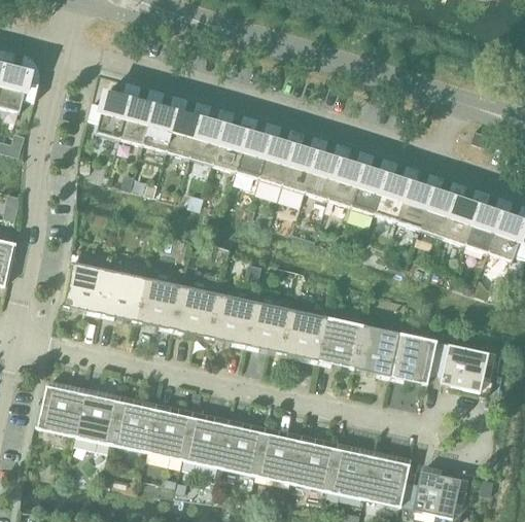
[(0,91),(6,64),(13,65),(16,50),(2,47),(1,48),(5,48),(2,63),(0,62),(0,91)]
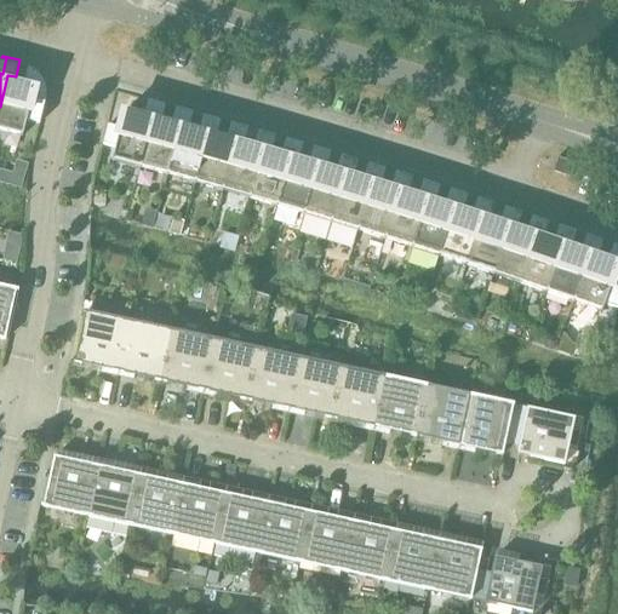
[(33,63),(30,62),(29,63),(34,64),(30,80),(16,76),(7,75),(0,107),(0,125),(24,131),(28,115),(43,119),(47,98),(47,79),(46,76),(45,74),(44,72),(43,69),(40,67),(38,66),(35,64),(33,63)]
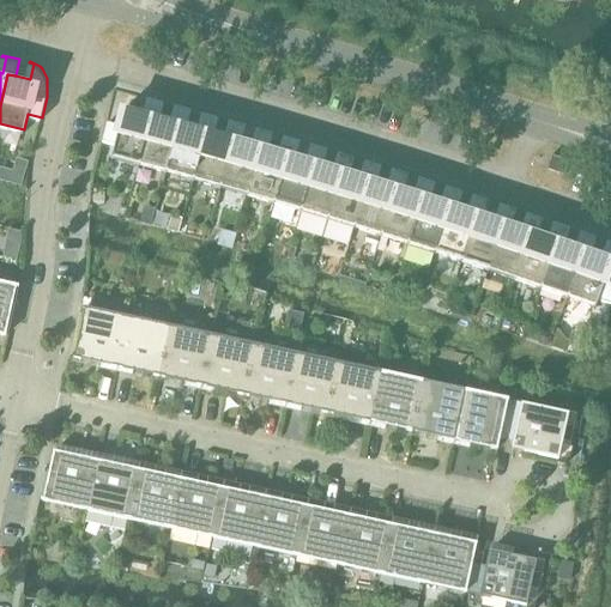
[(113,153),(140,162),(153,113),(161,114),(165,98),(149,93),(149,95),(152,95),(149,110),(134,107),(126,104),(121,122),(108,119),(103,139),(115,141),(113,153)]
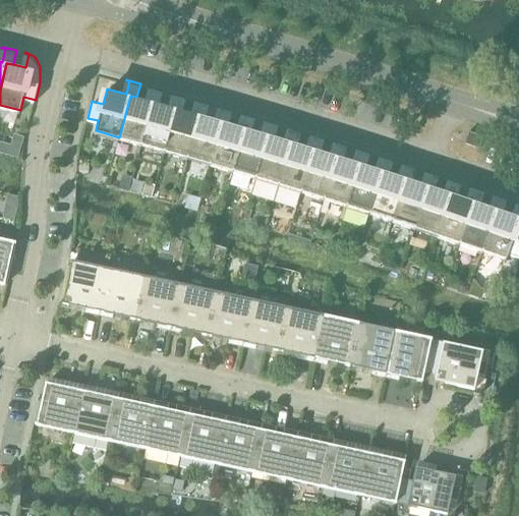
[(119,137),(142,145),(154,102),(160,104),(164,90),(150,86),(149,87),(153,88),(149,101),(136,97),(130,96),(119,137)]
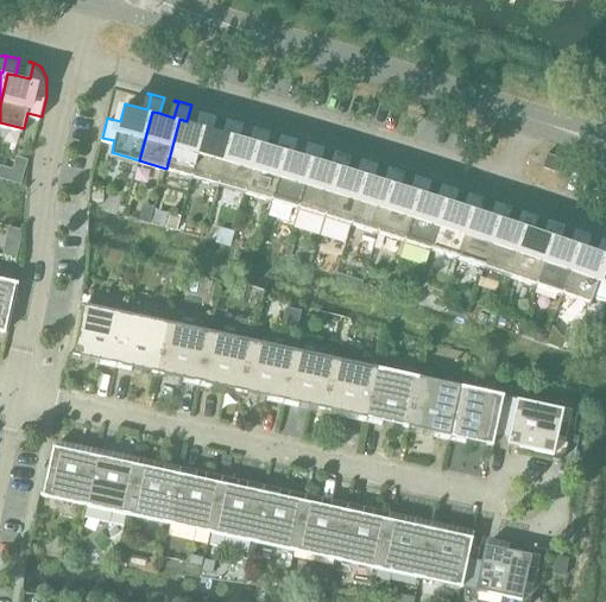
[(166,169),(193,176),(207,126),(214,128),(219,112),(202,107),(201,108),(206,109),(201,125),(187,121),(180,119),(166,169)]
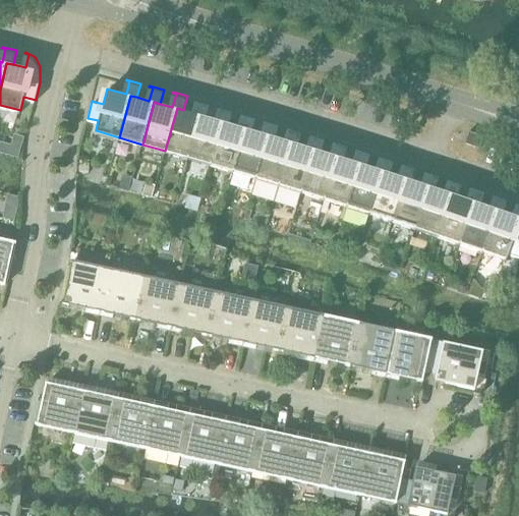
[(165,151),(188,158),(199,115),(207,116),(211,103),(195,99),(198,100),(195,113),(183,110),(177,108),(165,151)]
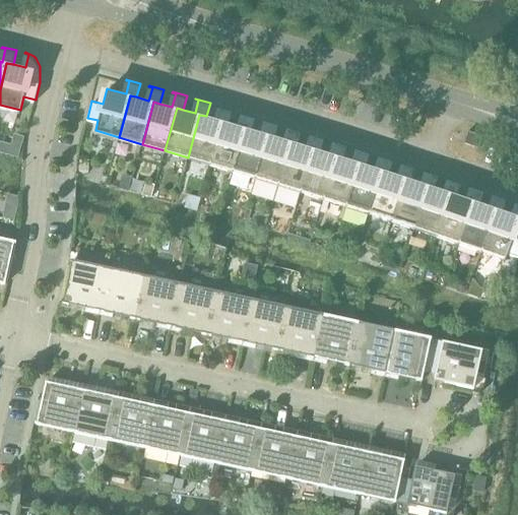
[(188,157),(210,164),(222,121),(229,123),(233,109),(218,105),(218,106),(221,107),(217,120),(206,116),(199,115),(188,157)]
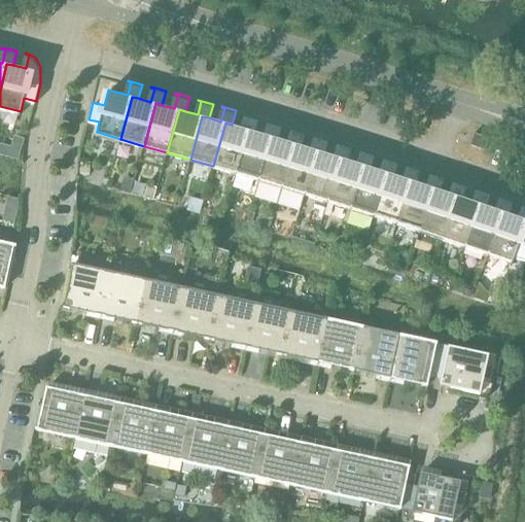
[(213,166),(236,173),(249,130),(255,131),(259,117),(245,113),(244,113),(248,114),(244,128),(232,125),(225,123),(213,166)]
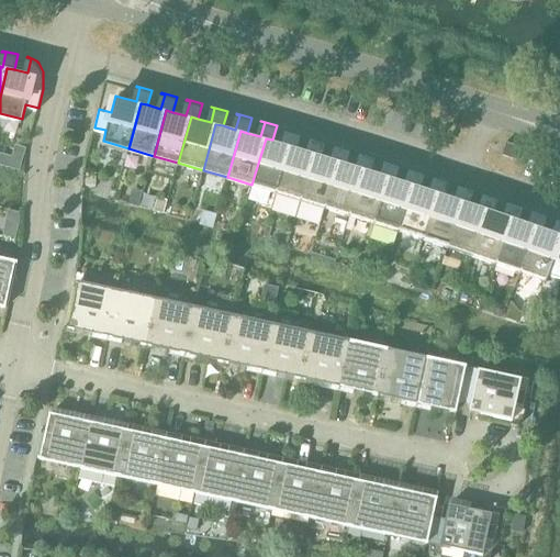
[(252,185),(277,192),(290,145),(298,147),(302,133),(286,127),(286,129),(290,130),(286,144),(272,140),(266,138),(252,185)]
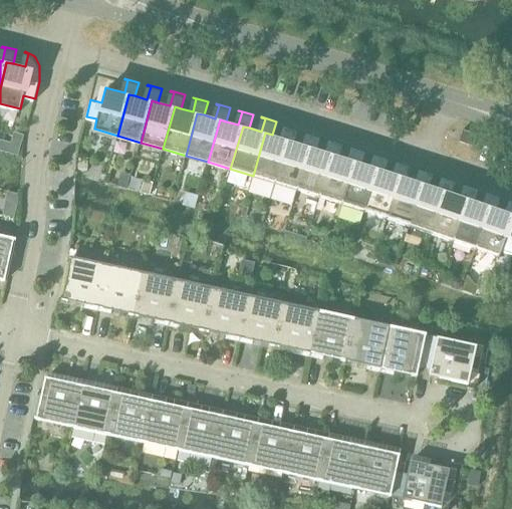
[(253,176),(275,182),(288,140),(294,142),(298,128),(284,123),(284,124),(287,125),(283,139),(272,135),(265,133),(253,176)]
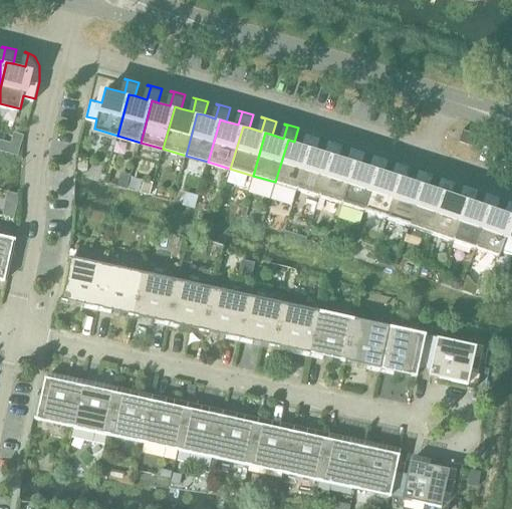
[(477,136),(478,132),(474,130),(464,126),(462,131),(463,131),(460,138),(470,142),(474,144),(477,136)]
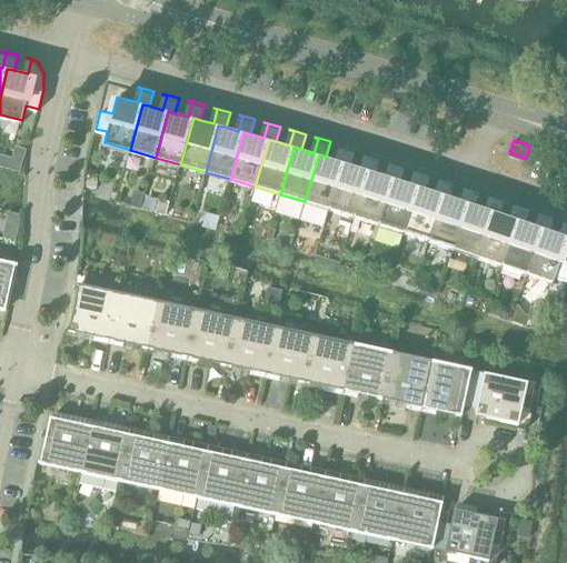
[(305,201),(330,209),(344,162),(351,164),(356,149),(340,144),(339,146),(344,147),(339,161),(326,157),(319,154),(305,201)]
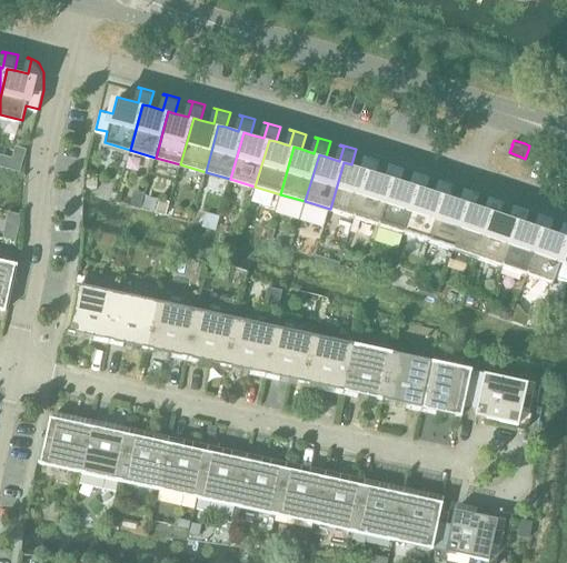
[(376,172),(380,157),(365,152),(365,153),(368,154),(364,169),(351,164),(344,162),(330,209),(355,215),(369,170),(376,172)]
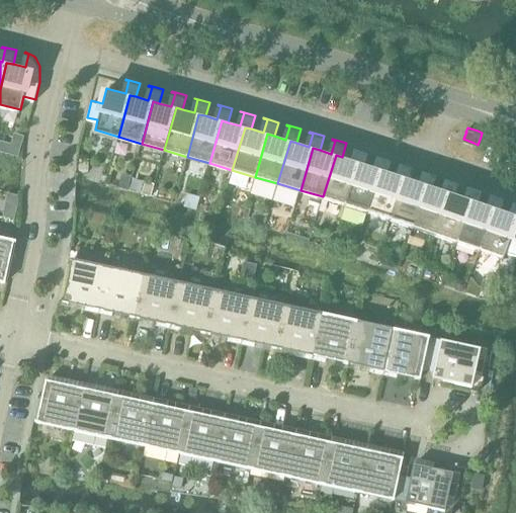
[(354,161),(342,157),(336,155),(323,196),(346,203),(358,162),(365,164),(369,151),(355,146),(355,147),(358,148),(354,161)]
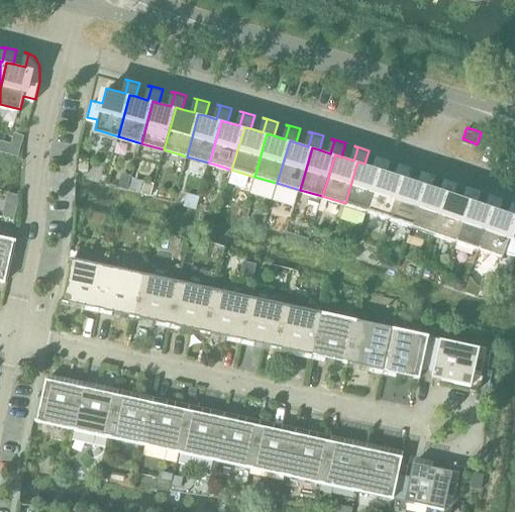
[(381,169),(387,171),(392,158),(377,152),(377,154),(381,155),(376,168),(365,164),(357,162),(345,203),(364,208),(368,210),(381,169)]
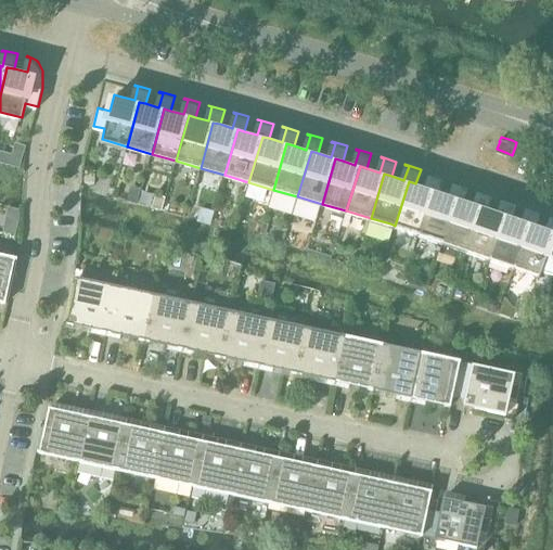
[(395,226),(419,233),(433,190),(440,192),(445,177),(429,173),(433,174),(428,188),(415,183),(409,181),(395,226)]
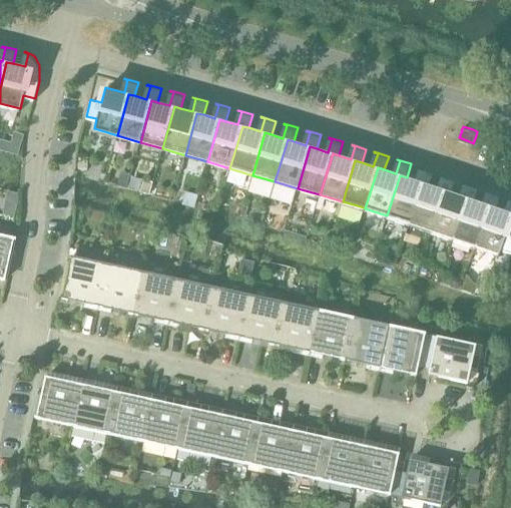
[(423,182),(429,184),(434,171),(419,166),(419,167),(423,168),(418,181),(407,177),(400,175),(387,215),(409,223),(423,182)]
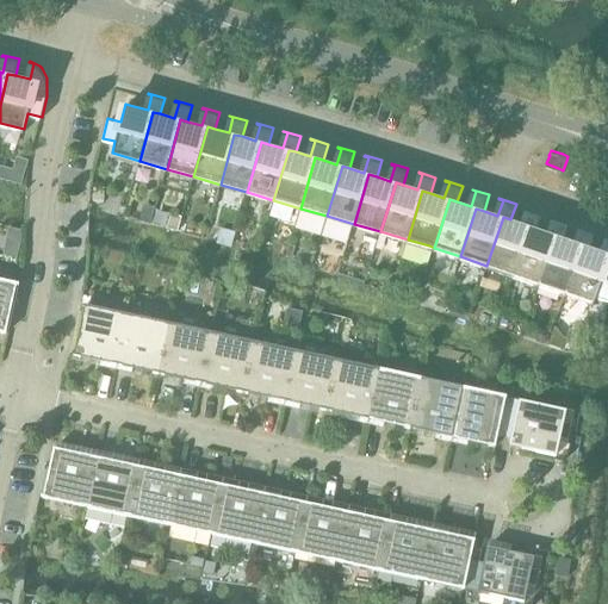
[(525,224),(510,219),(503,217),(486,266),(514,274),(529,226),(537,229),(543,212),(526,207),(529,209),(525,224)]
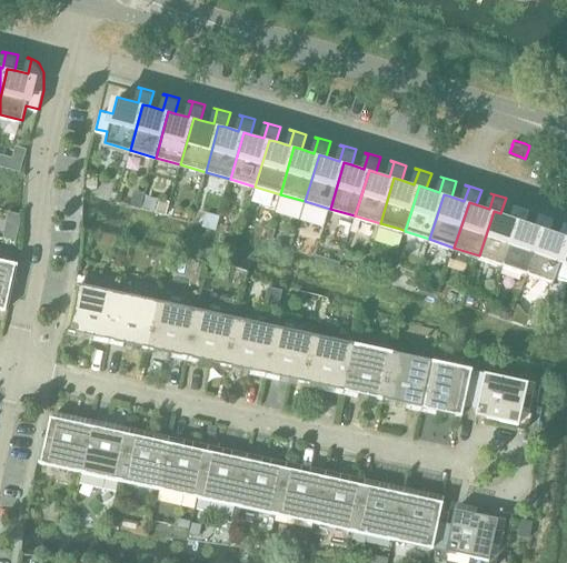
[(518,219),(526,221),(530,207),(515,201),(515,202),(518,203),(514,218),(500,213),(494,211),(479,255),(504,264),(518,219)]
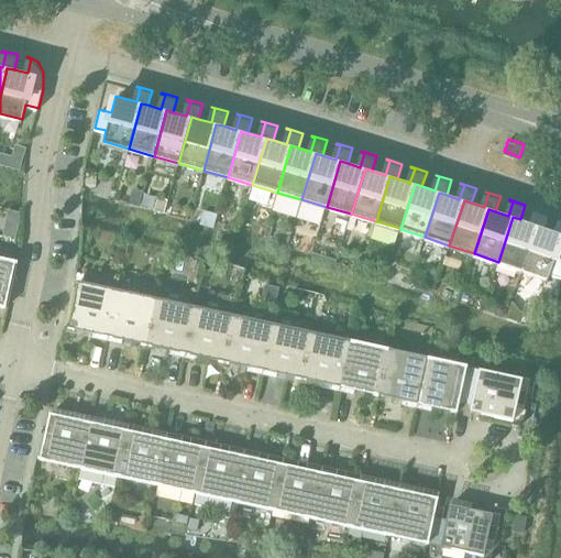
[(8,215),(20,218),(22,209),(9,207),(8,215)]
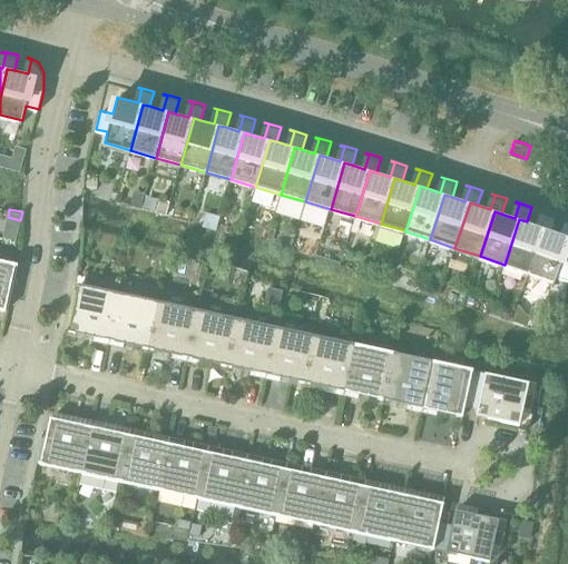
[(539,226),(527,221),(519,219),(505,265),(529,273),(545,228),(551,230),(557,216),(541,210),(540,211),(545,213),(539,226)]
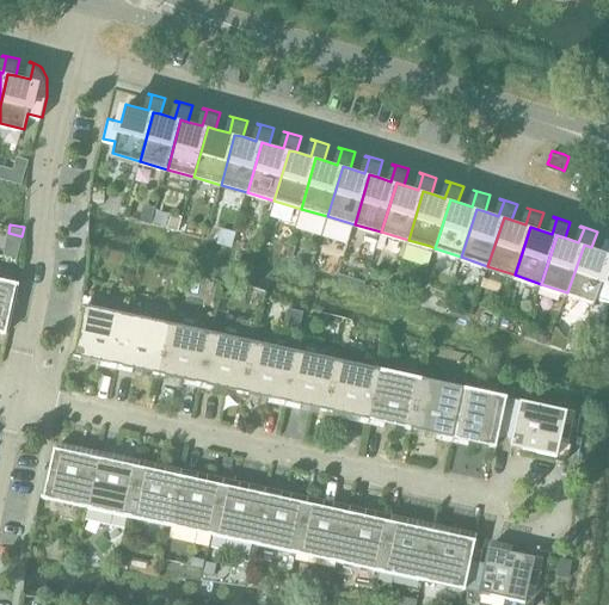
[(584,245),(567,292),(595,302),(597,295),(608,298),(608,235),(607,235),(608,236),(608,244),(604,252),(591,247),(584,245)]
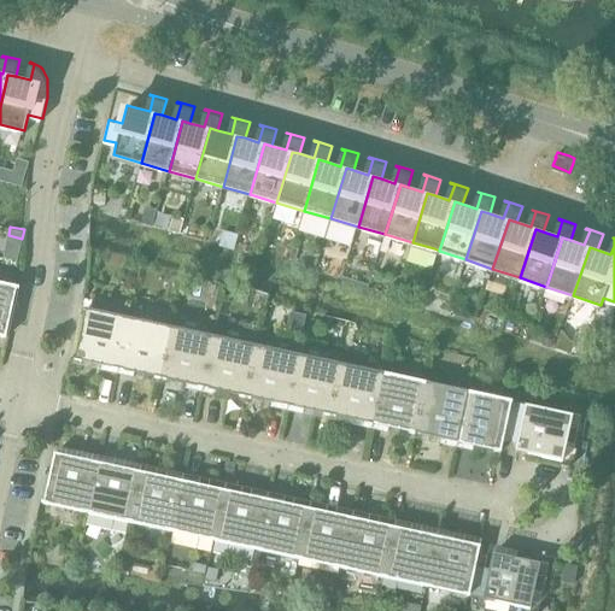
[(18,285),(0,280),(0,332),(7,334),(18,285)]
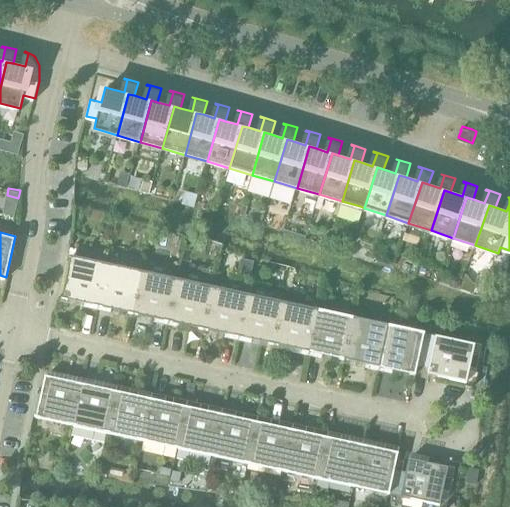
[(85,303),(98,306),(108,262),(72,254),(72,255),(63,295),(86,300),(85,303)]
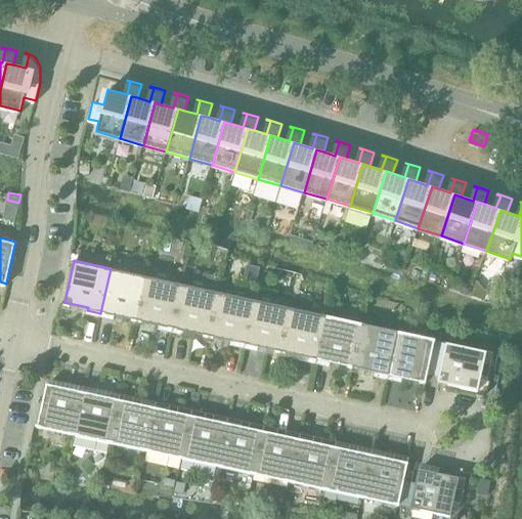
[(432,266),(429,275),(436,277),(439,268),(432,266)]
